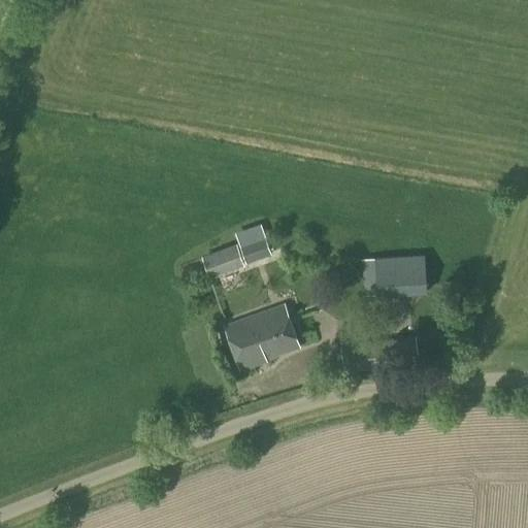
[(246,264),(270,255),(260,225),(235,233),(246,264)]
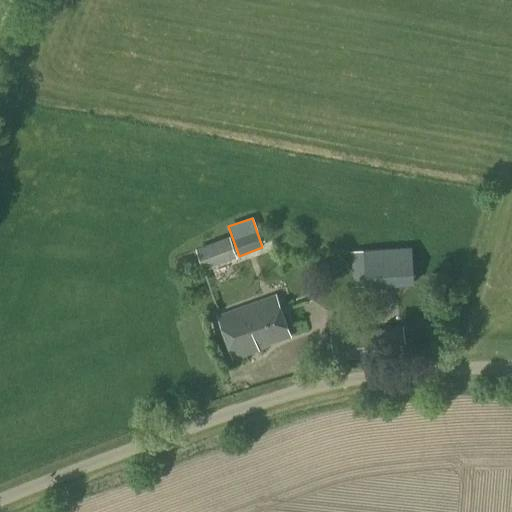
[(203,272),(236,259),(228,237),(194,250),(203,272)]
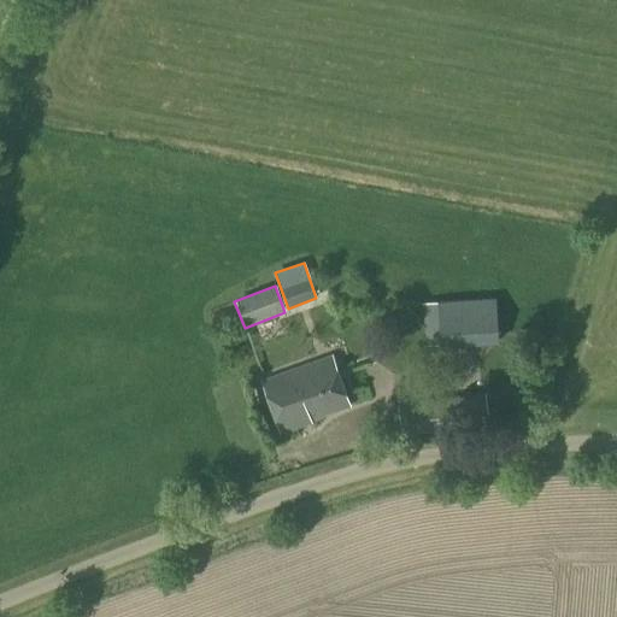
[(425,346),(500,342),(498,299),(423,303),(425,346)]
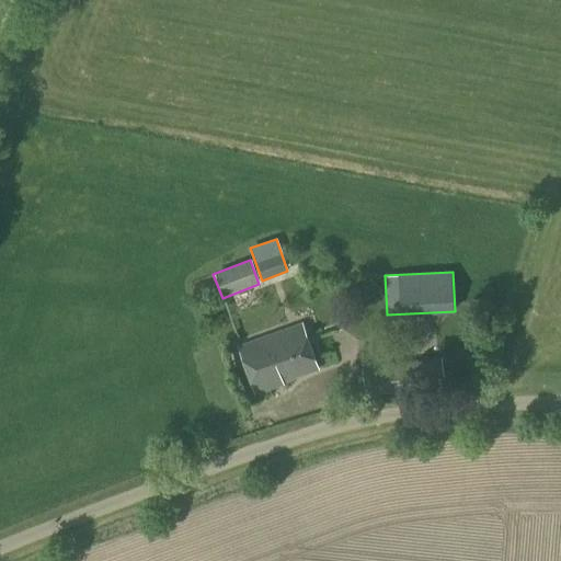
[(254,393),(281,385),(281,382),(317,369),(300,325),(238,347),(254,393)]
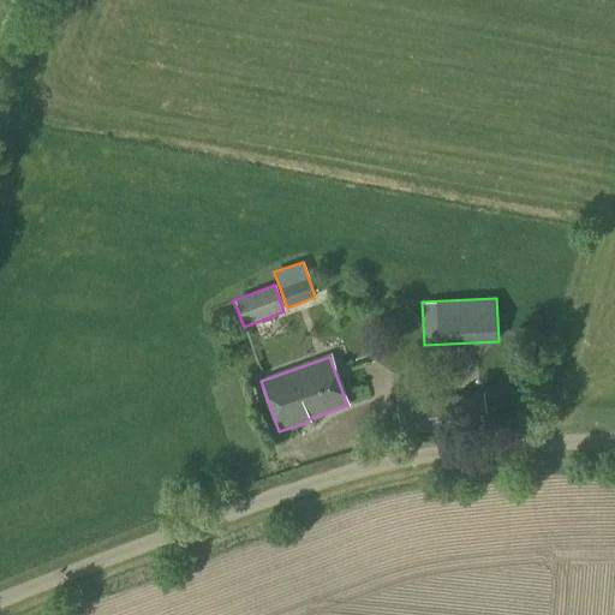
[(401,437),(487,424),(482,393),(396,406),(401,437)]
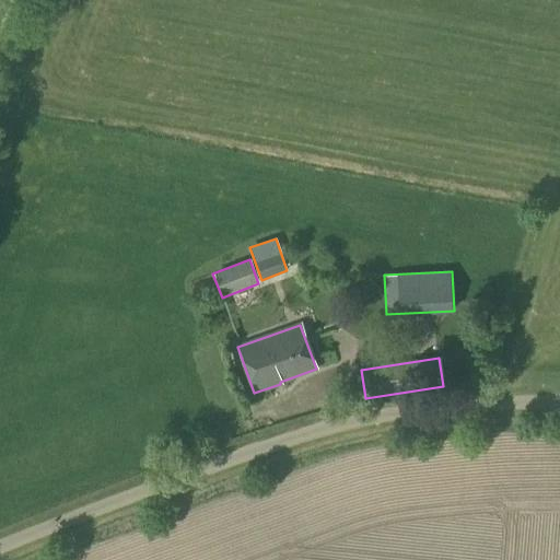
All buildings are outlined.
